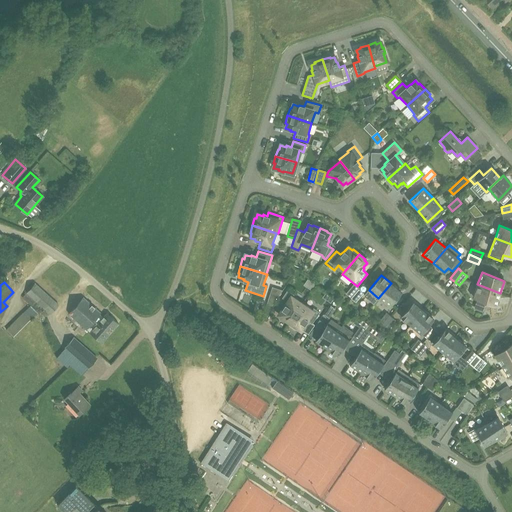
[(38,313),(39,313),(39,314),(44,308),(50,314),(58,305),(34,283),(26,292),(21,298),(30,305),(6,329),(13,337),(38,313)]
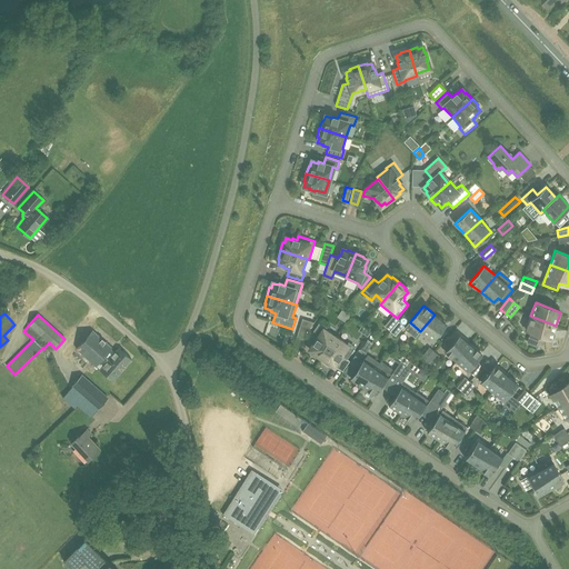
[(433,339),(446,323),(435,315),(420,331),(431,340),(432,339),(433,339)]
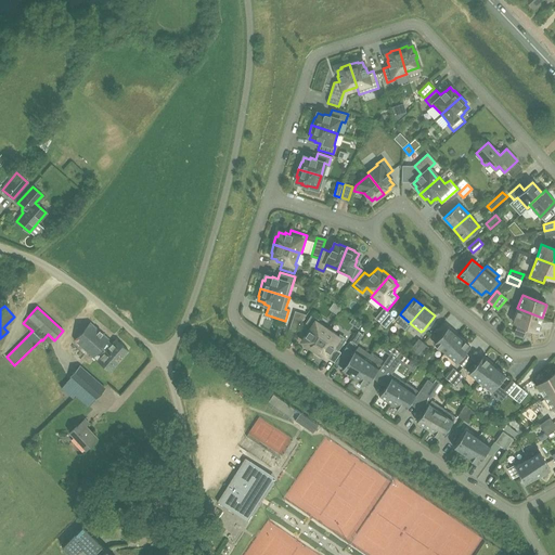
[(537,331),(542,318),(517,308),(513,322),(537,331)]
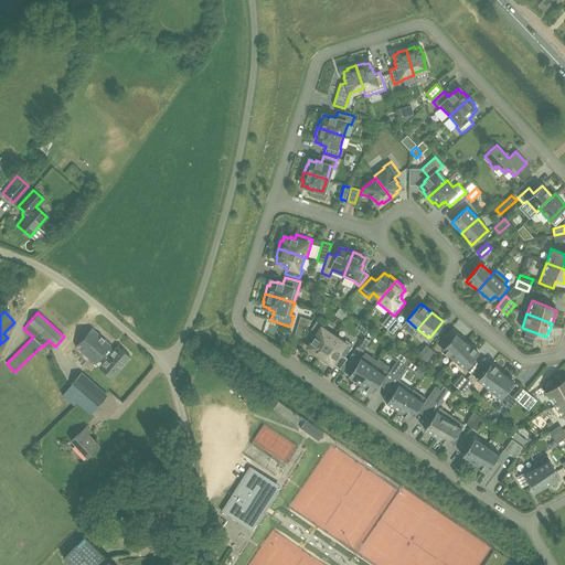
[(301,337),(311,320),(300,317),(296,332),(301,337)]
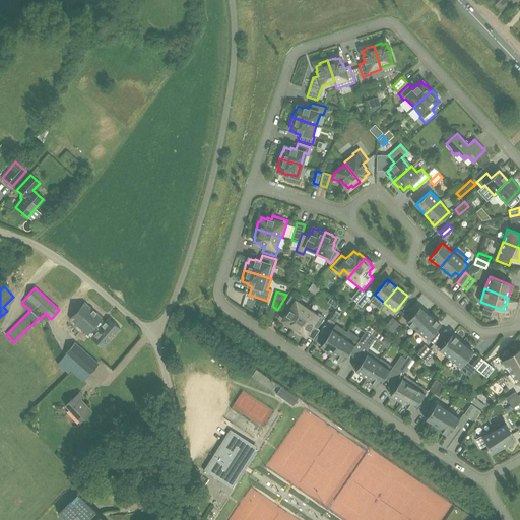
[(361,307),(369,298),(364,294),(356,303),(361,307)]
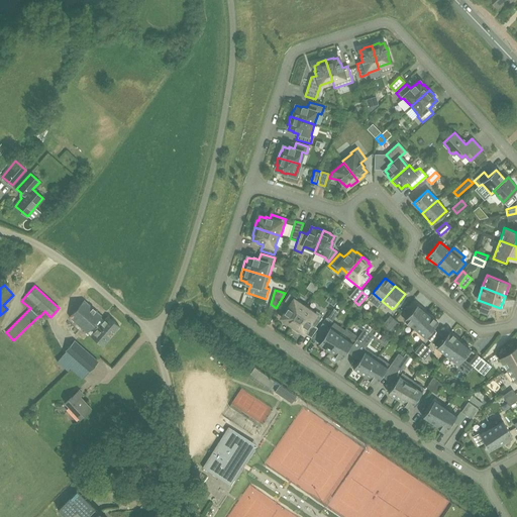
[(291,326),(305,306),(296,299),(297,298),(290,293),(282,304),(287,308),(284,312),(285,313),(282,318),(286,320),(285,321),(291,326)]
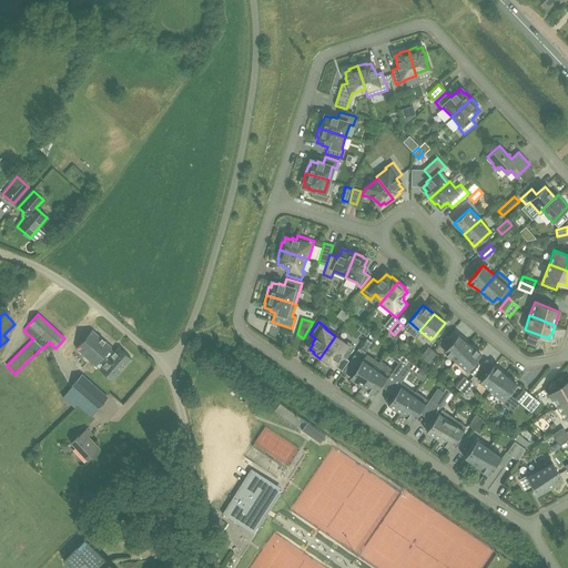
[(77,348),(98,367),(113,350),(111,348),(111,347),(92,330),(77,348)]
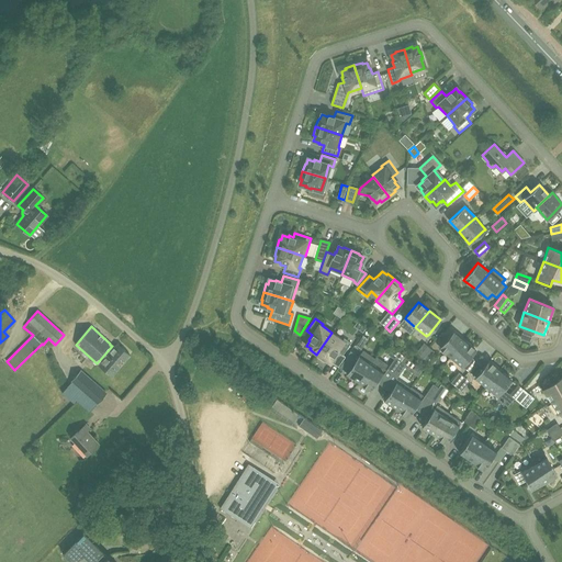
[(440,348),(450,357),(464,340),(453,332),(441,346),(440,348)]
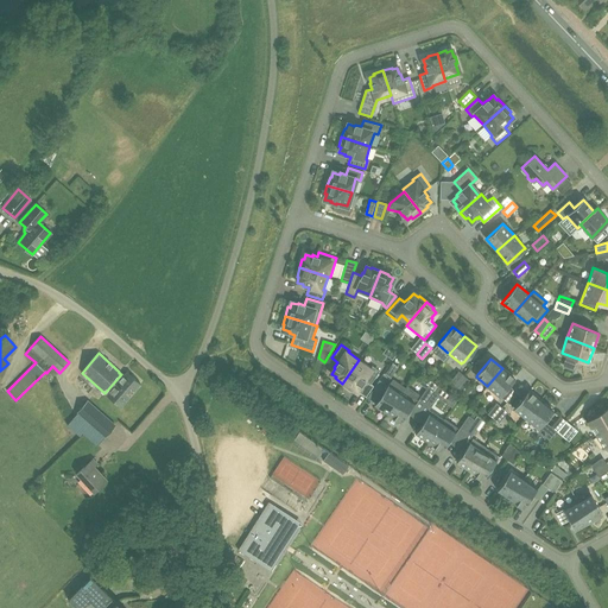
[(359,360),(342,384),(350,388),(352,387),(356,391),(360,385),(361,385),(365,380),(371,384),(380,371),(372,366),(371,367),(359,360)]
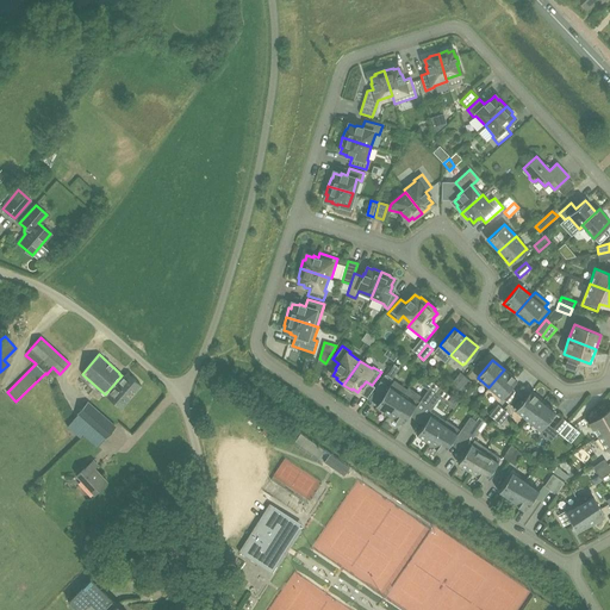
[(391,379),(399,368),(393,363),(386,375),(391,379)]
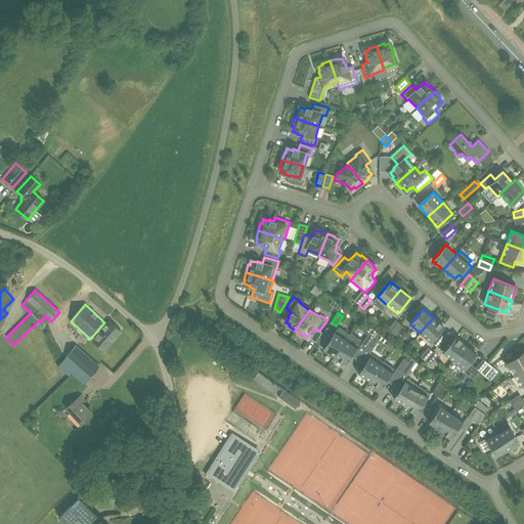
[(432,340),(443,325),(433,317),(420,333),(430,341),(432,340)]
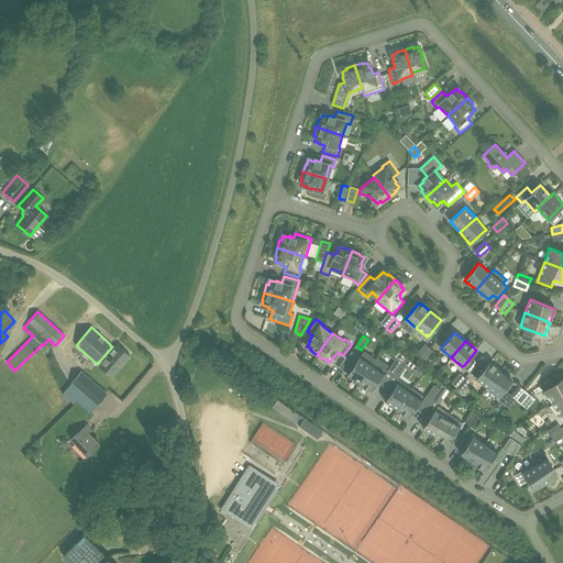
[(416,353),(421,357),(430,348),(424,343),(416,353)]
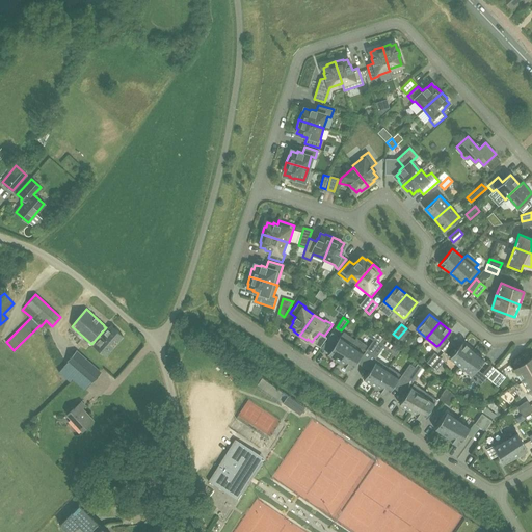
[(107,329),(106,327),(91,344),(105,356),(123,336),(111,325),(107,329)]
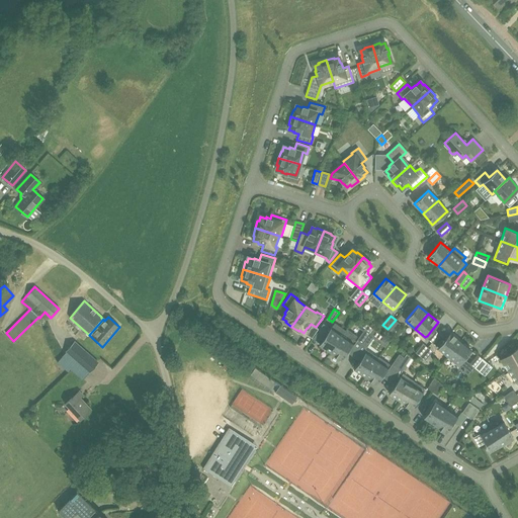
[(400,324),(396,320),(387,329),(392,333),(400,324)]
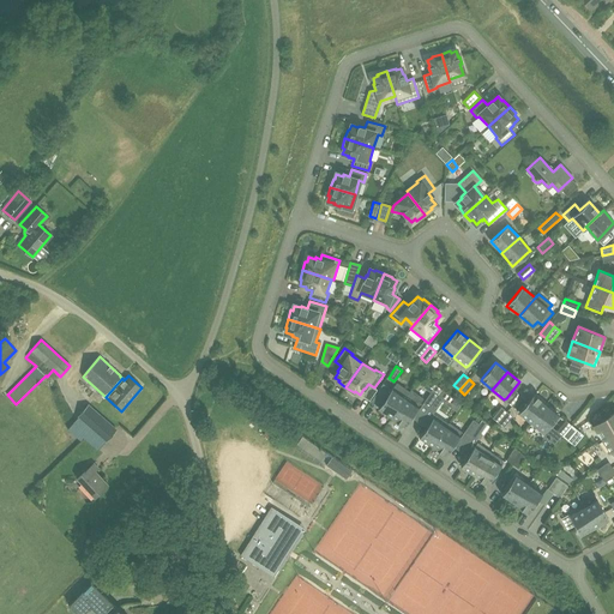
[(378,409),(391,417),(409,391),(397,383),(378,409)]
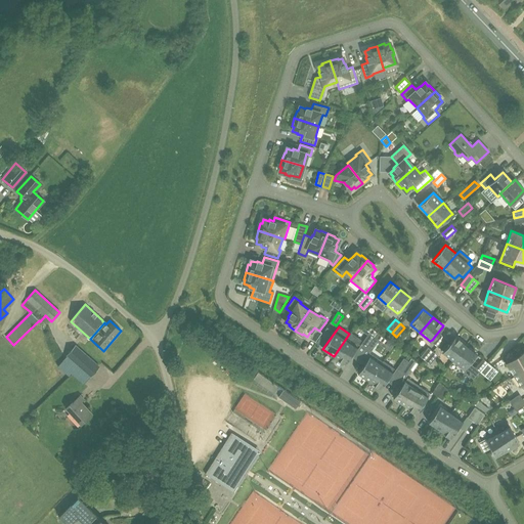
[(345,363),(361,340),(350,333),(349,334),(334,356),(345,363)]
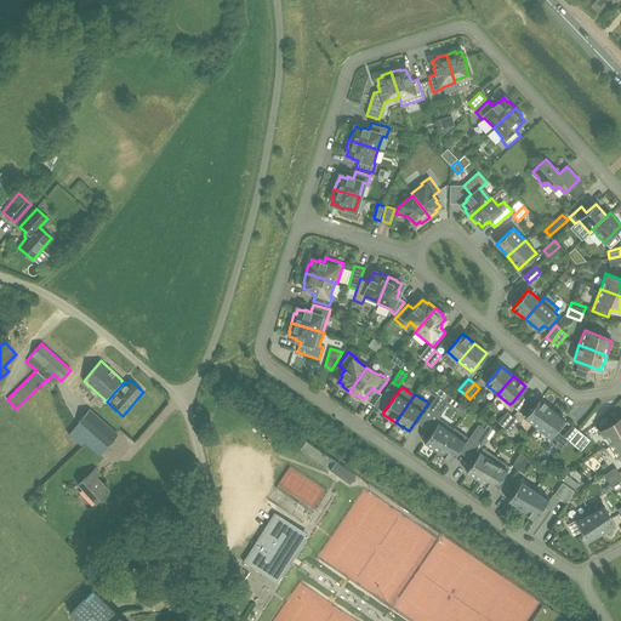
[(428,408),(434,411),(443,399),(437,396),(428,408)]
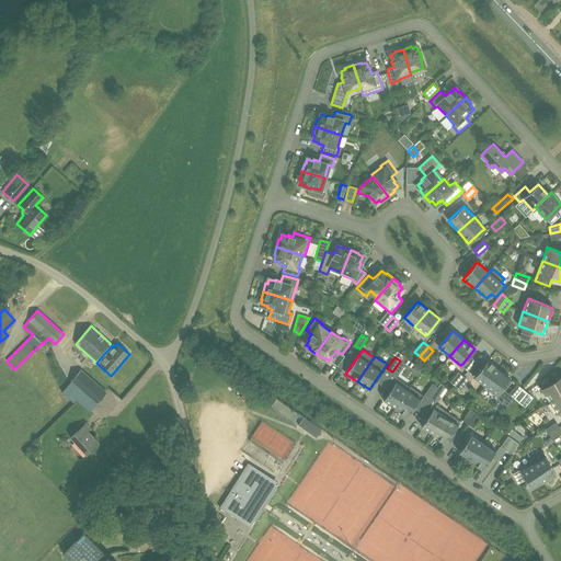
[(398,375),(405,365),(400,361),(392,371),(398,375)]
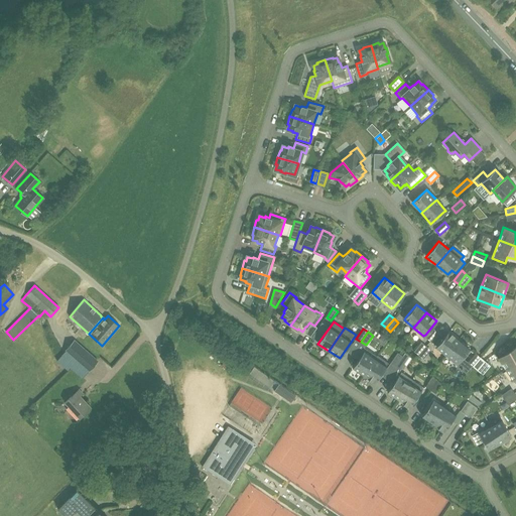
[(436,347),(446,355),(459,340),(448,332),(437,345),(436,347)]
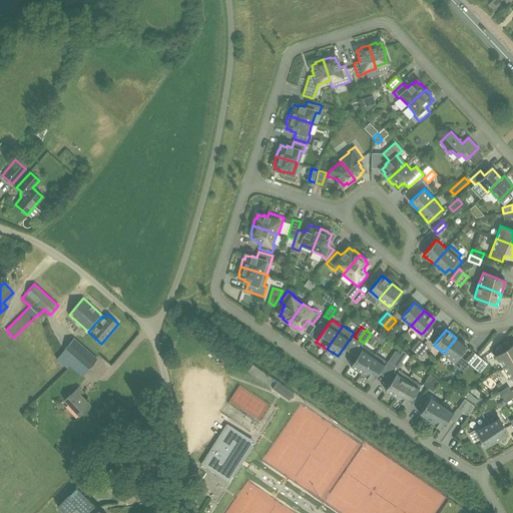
[(432,343),(440,335),(435,331),(428,340),(432,343)]
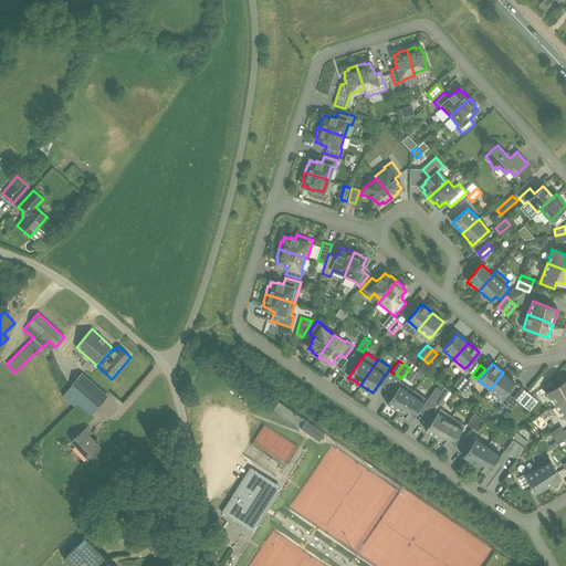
[(81,373),(71,384),(97,407),(107,396),(81,373)]
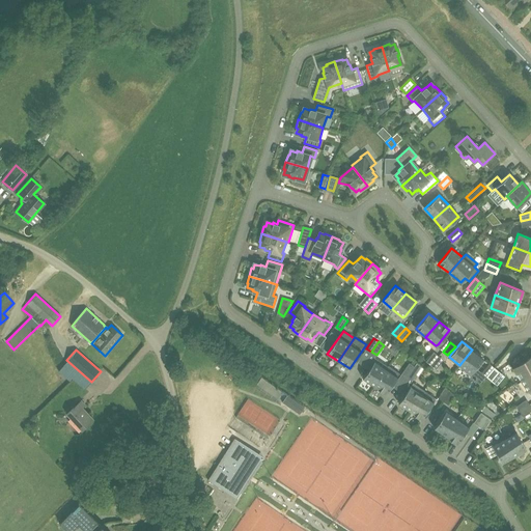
[(471,372),(482,358),(472,350),(459,365),(469,373),(471,372)]
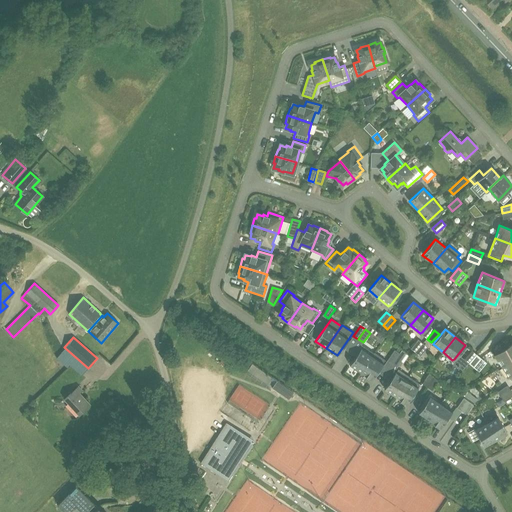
[(410,348),(415,352),(423,343),(418,339),(410,348)]
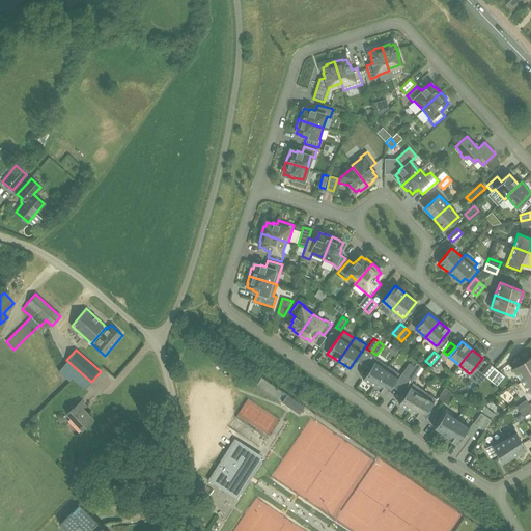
[(530,355),(512,368),(520,380),(530,371),(530,355)]
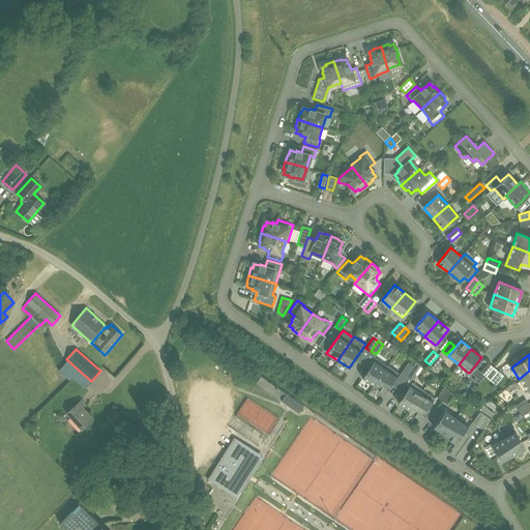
[(362,378),(373,385),(387,365),(376,358),(362,378)]
